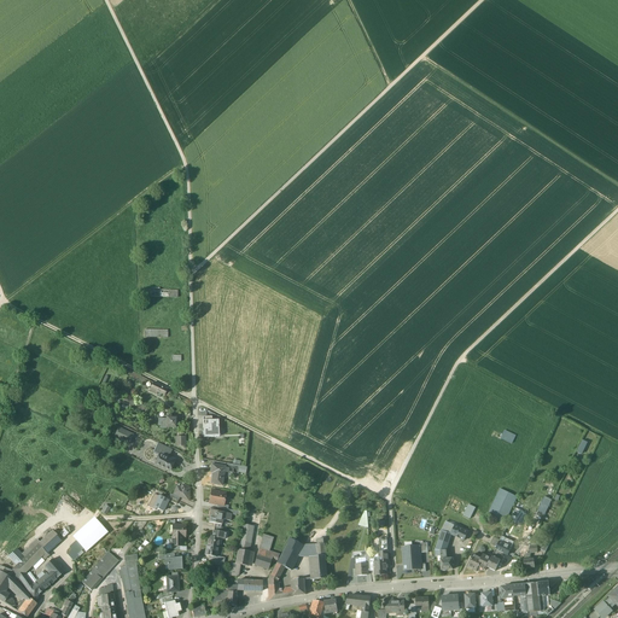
[(178,291),(159,290),(159,289),(151,287),(151,290),(141,290),(141,296),(178,298),(178,291)]
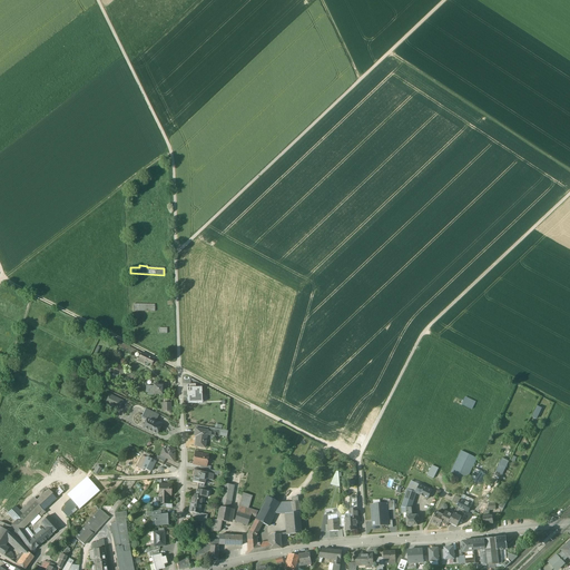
[(136,351),(120,342),(118,346),(134,354),(136,351)]
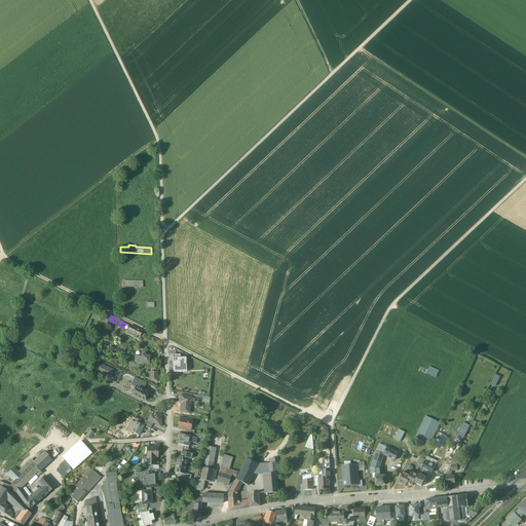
[(143,332),(130,326),(127,333),(133,335),(134,333),(135,334),(134,337),(137,338),(138,336),(140,337),(143,332)]
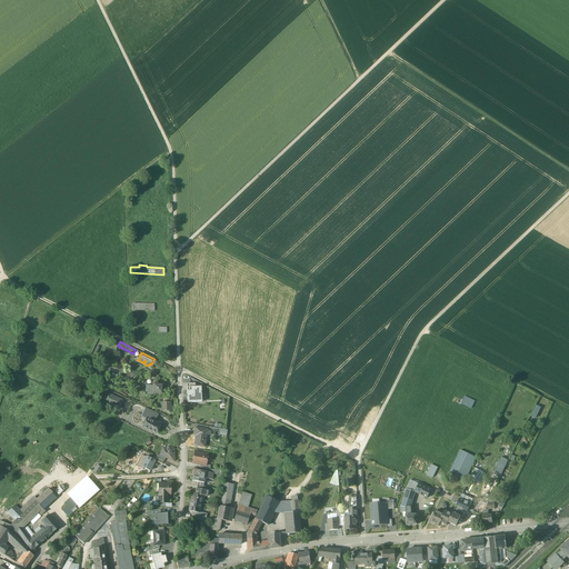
[(137,376),(112,365),(110,371),(132,380),(132,378),(136,379),(137,376)]
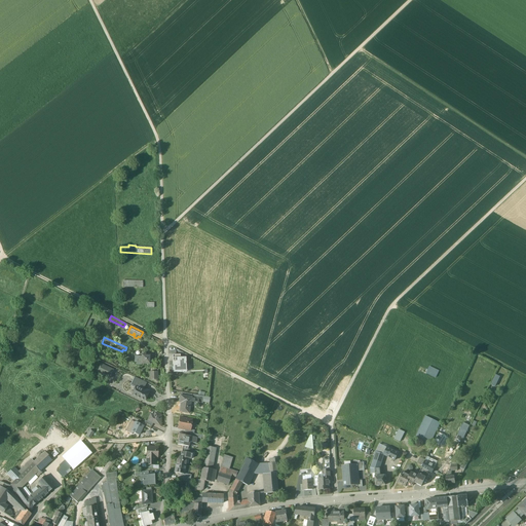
[(136,357),(135,362),(137,362),(137,365),(142,365),(142,364),(150,365),(150,355),(146,355),(146,354),(142,353),(142,357),(136,357)]
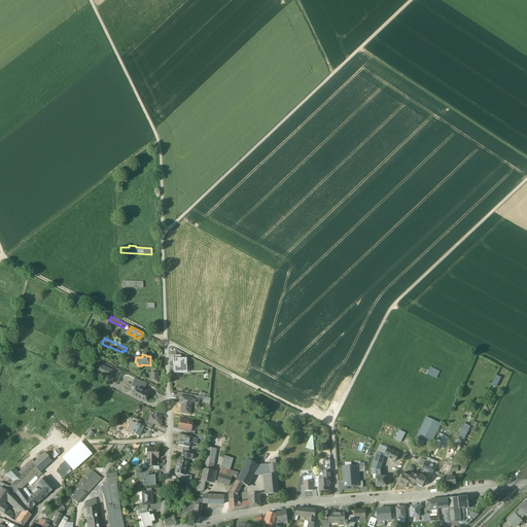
[(174,358),(174,373),(186,373),(186,358),(180,358),(174,358)]
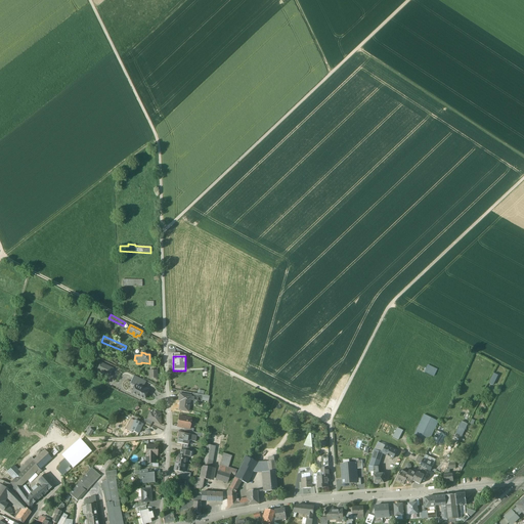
[(112,368),(101,363),(98,370),(108,376),(112,368)]
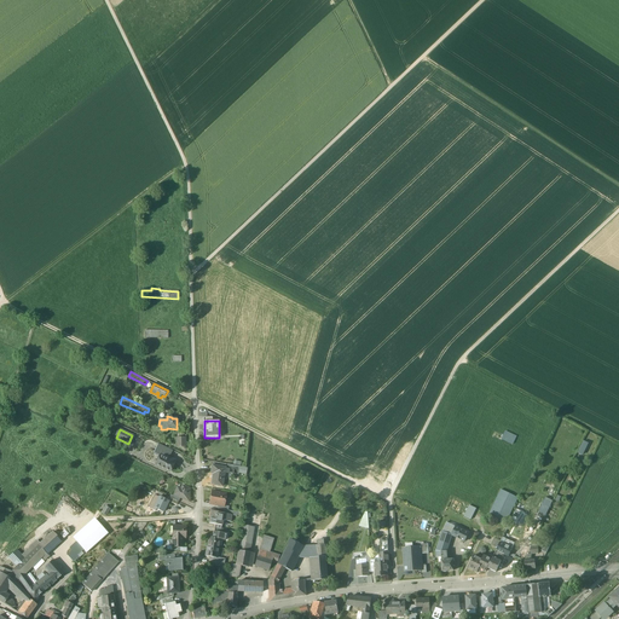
[(502,439),(514,444),(518,435),(505,431),(502,439)]
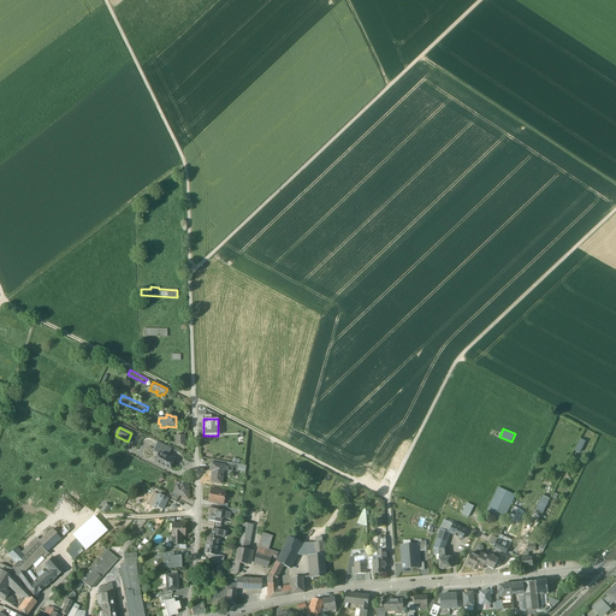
[(581,438),(575,450),(581,452),(586,440),(581,438)]
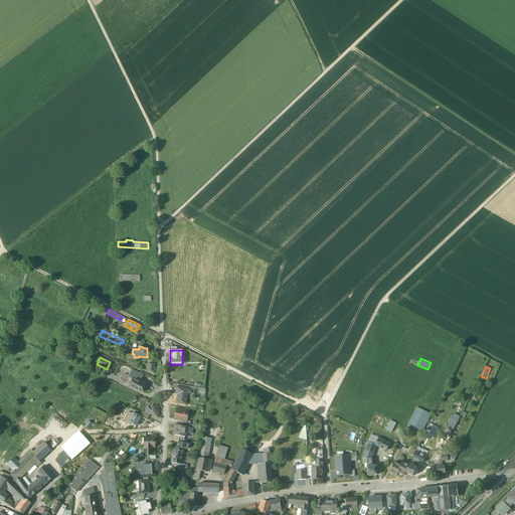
[(139,373),(132,369),(128,377),(133,379),(134,377),(140,380),(142,378),(138,376),(139,373)]
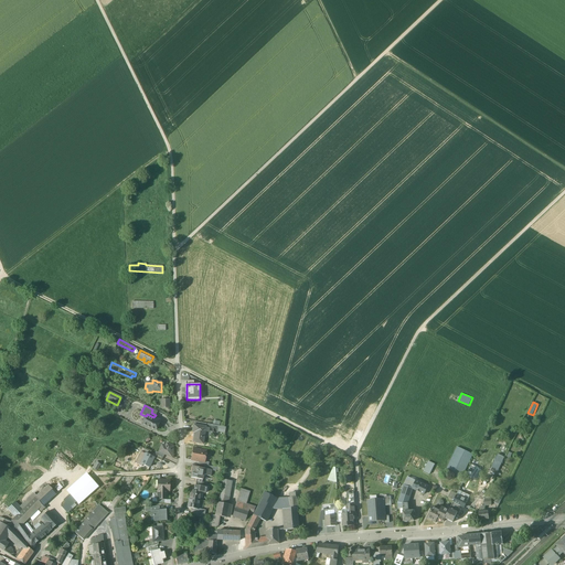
[(153,417),(147,414),(146,416),(141,424),(156,430),(159,423),(152,419),(153,417)]
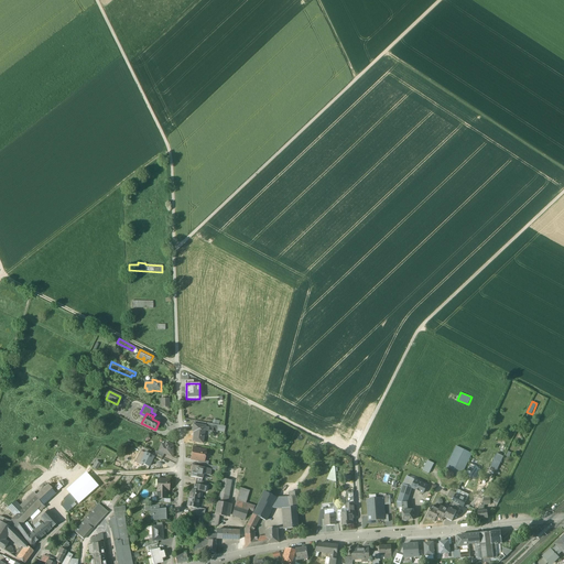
[(218,425),(207,423),(206,427),(214,429),(213,432),(217,433),(218,425)]
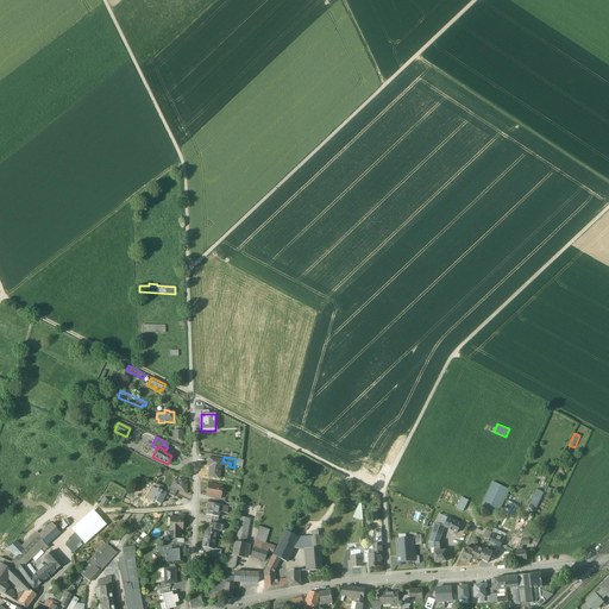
[(209,458),(208,466),(209,466),(208,477),(219,478),(221,465),(223,460),(209,458)]
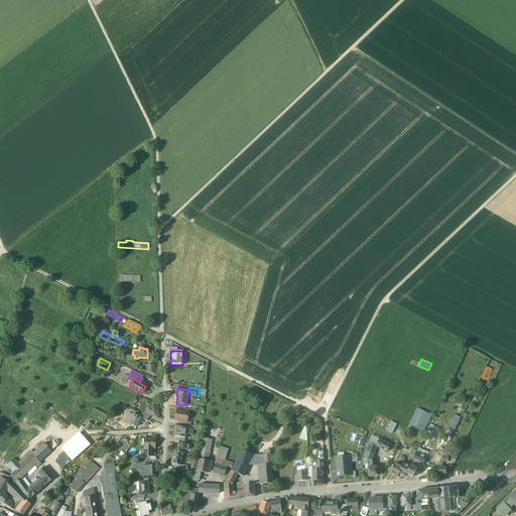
[(151,408),(148,406),(145,412),(150,415),(158,418),(158,407),(152,405),(151,408)]
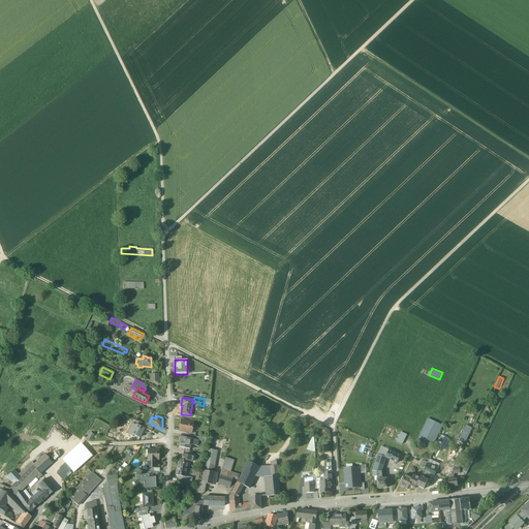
[(442,426),(429,418),(417,442),(431,448),(442,426)]
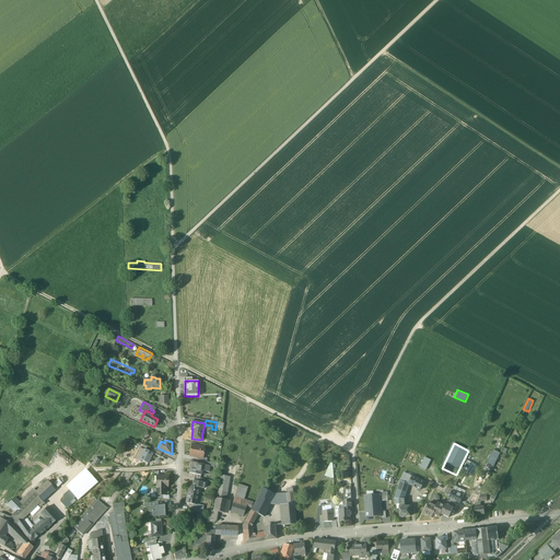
[(205,447),(191,445),(189,456),(197,457),(202,458),(203,452),(206,451),(206,448),(205,447)]
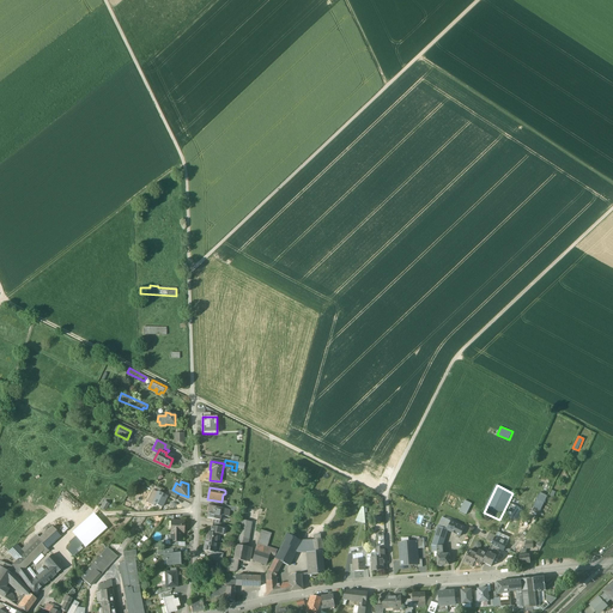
[(158,492),(152,503),(162,508),(167,497),(158,492)]
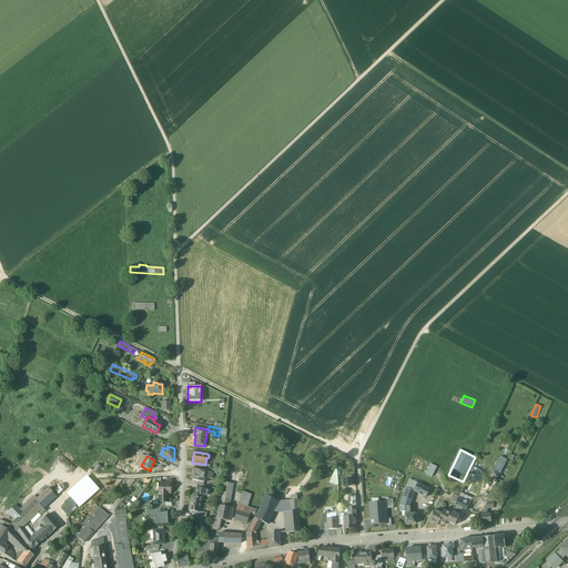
[(500,456),(495,470),(501,473),(508,459),(500,456)]
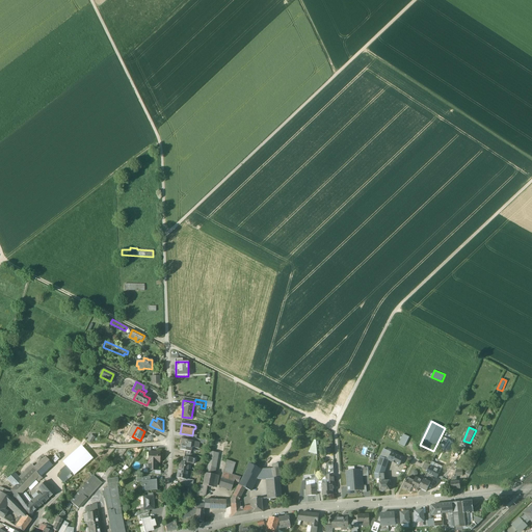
[(114,441),(116,435),(109,432),(107,439),(114,441)]
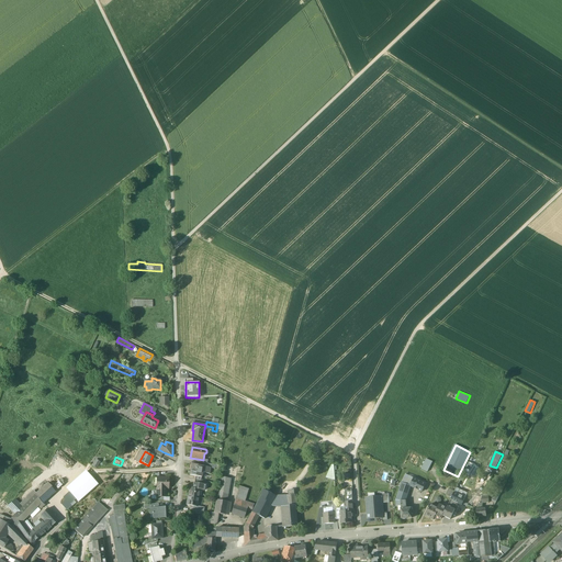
[(97,459),(91,464),(97,468),(101,462),(97,459)]
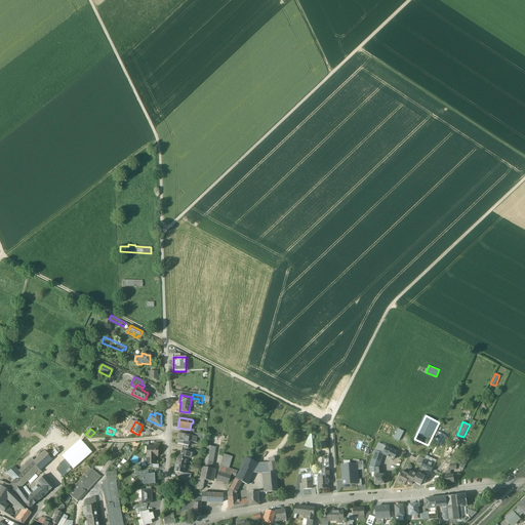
[(404,432),(398,429),(394,438),(399,441),(404,432)]
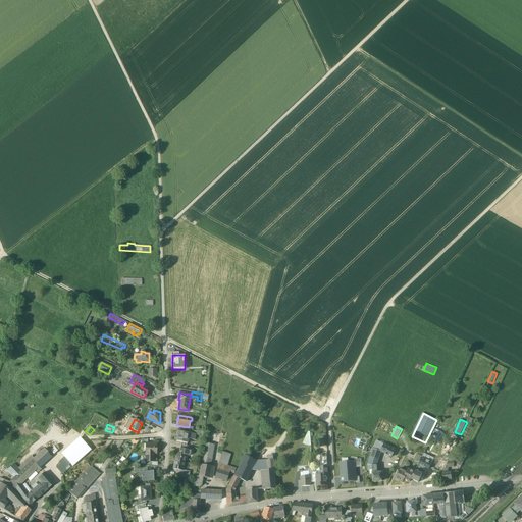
[(188,433),(178,431),(176,441),(181,442),(187,444),(188,438),(189,433),(188,433)]
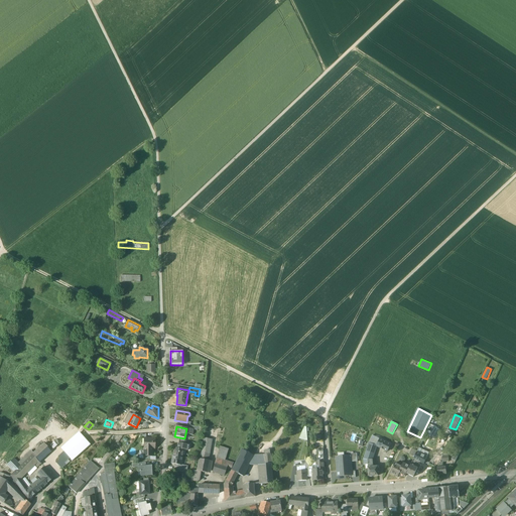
[(78,432),(60,448),(63,452),(70,459),(73,462),(90,446),(78,432)]
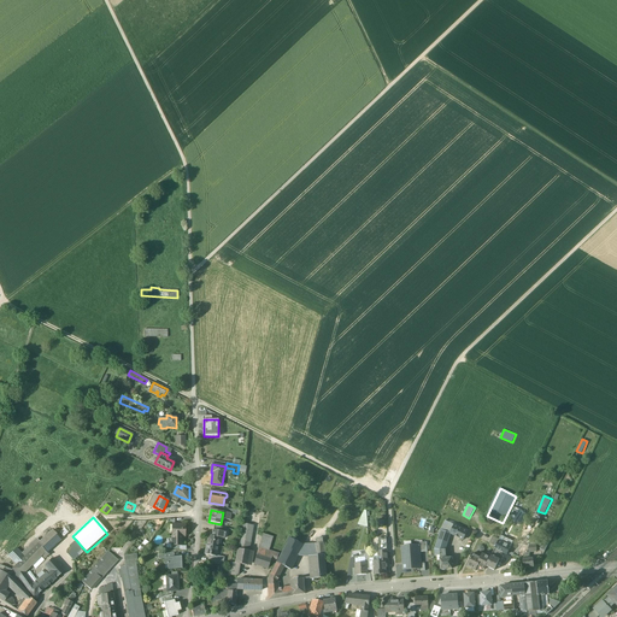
[(454,526),(444,519),(435,550),(435,556),(440,556),(440,550),(445,550),(450,533),(454,526)]
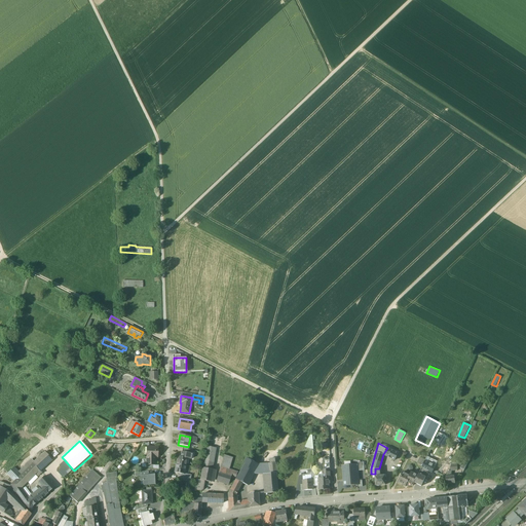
[(207,446),(202,467),(212,470),(216,448),(207,446)]
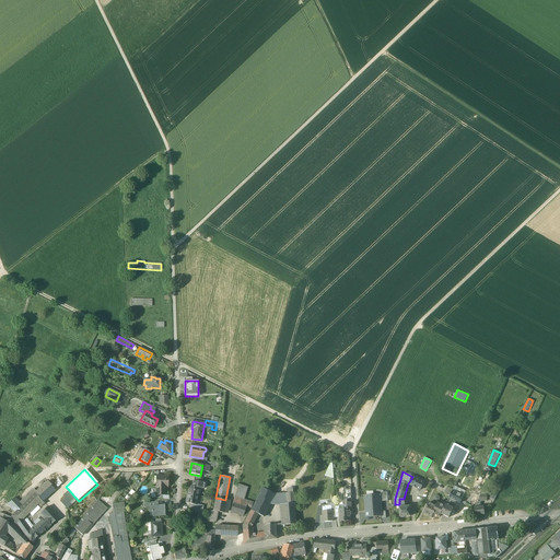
[(168,477),(159,476),(159,486),(156,486),(155,496),(162,496),(165,496),(165,485),(168,485),(168,477)]
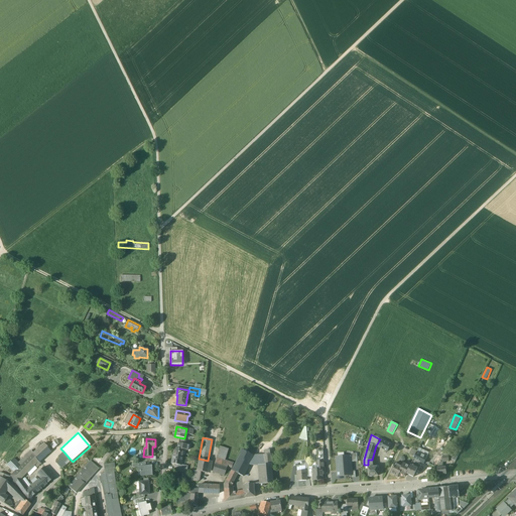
[(391,444),(380,439),(376,445),(387,452),(391,444)]
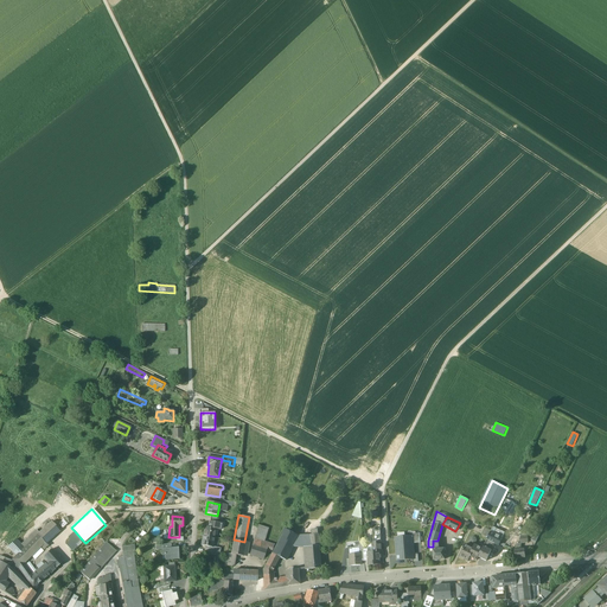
[(52,522),(38,535),(44,542),(46,543),(61,530),(52,522)]
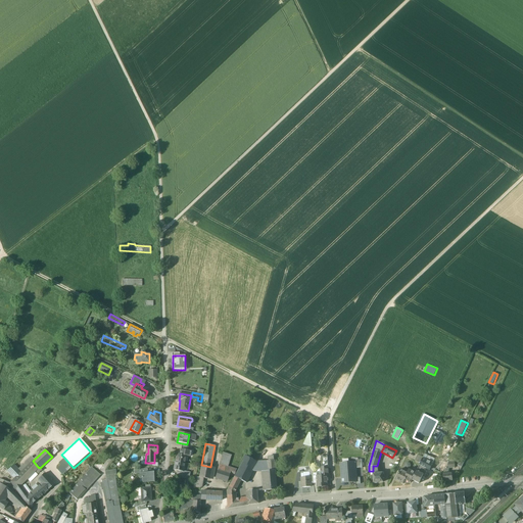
[(231,456),(223,453),(220,464),(228,467),(231,456)]
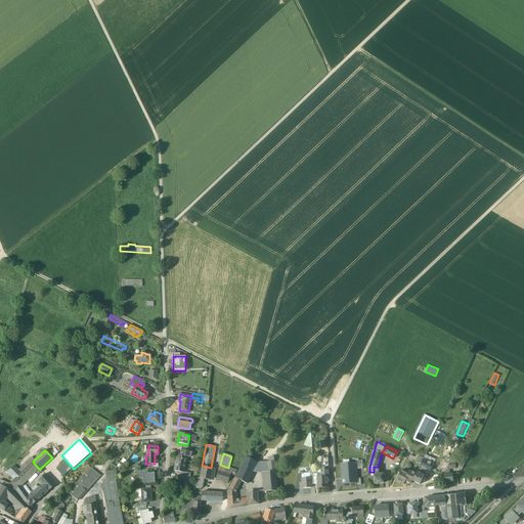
[(180,455),(177,454),(176,463),(185,465),(186,456),(180,455)]
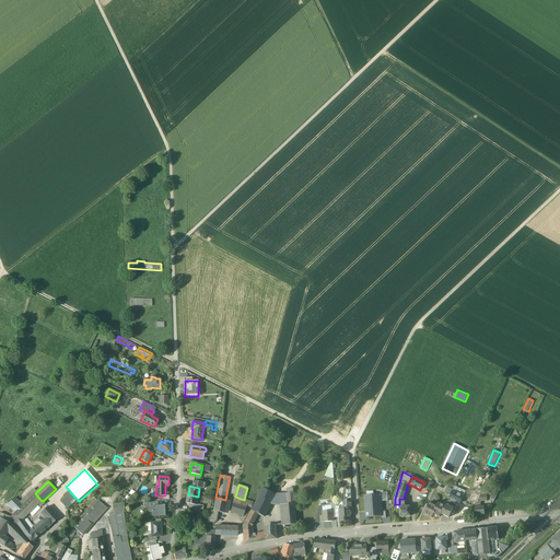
[(465,491),(454,487),(453,490),(453,491),(463,497),(465,491)]
